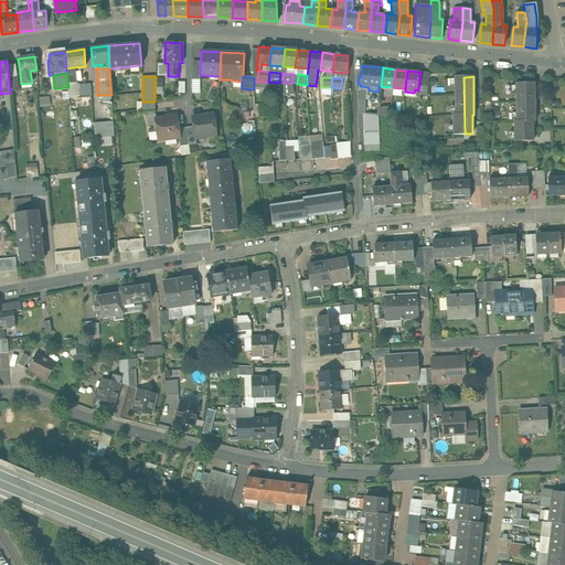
[(465,134),(464,77),(455,77),(456,115),(454,115),(454,134),(465,134)]
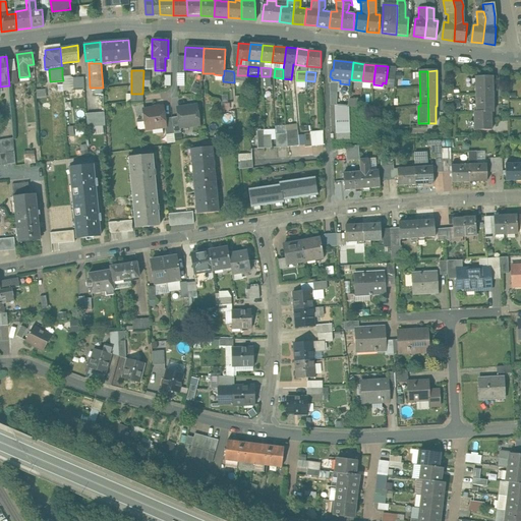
[(483,130),(483,77),(476,77),(476,112),(474,112),(474,130),(483,130)]
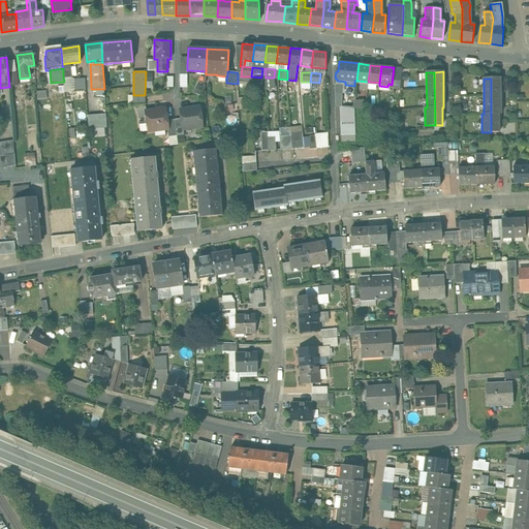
[(491,79),(491,132),(499,132),(498,114),(500,114),(500,79),(491,79)]
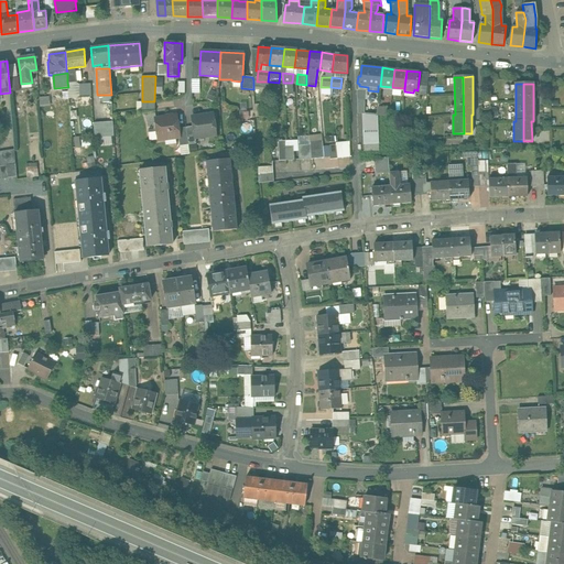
[(111,95),(99,95),(100,98),(102,98),(102,102),(109,102),(109,104),(111,104),(111,95)]
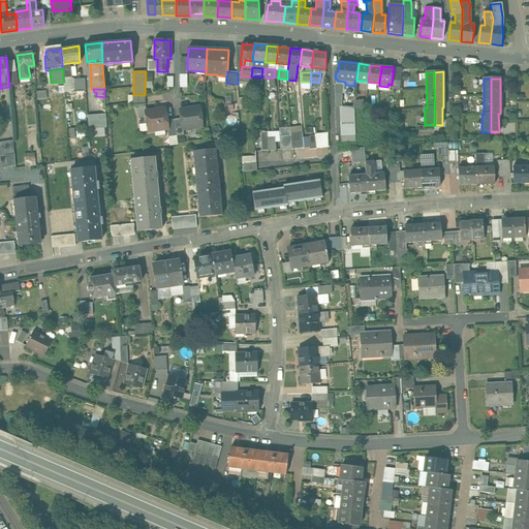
[(199,106),(182,109),(183,117),(181,117),(181,119),(183,129),(193,127),(193,128),(203,127),(199,106)]
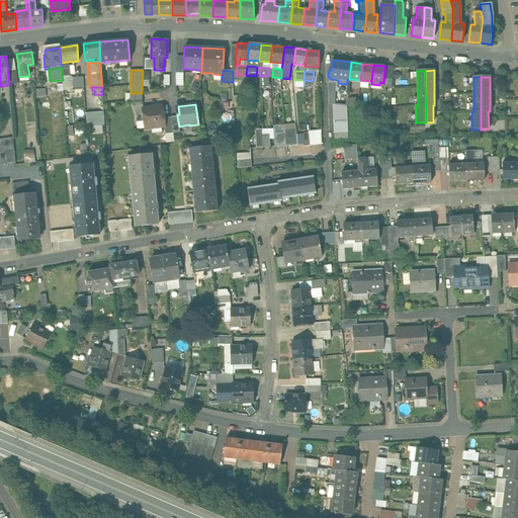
[(335,104),(333,104),(334,126),(348,125),(347,106),(335,104)]
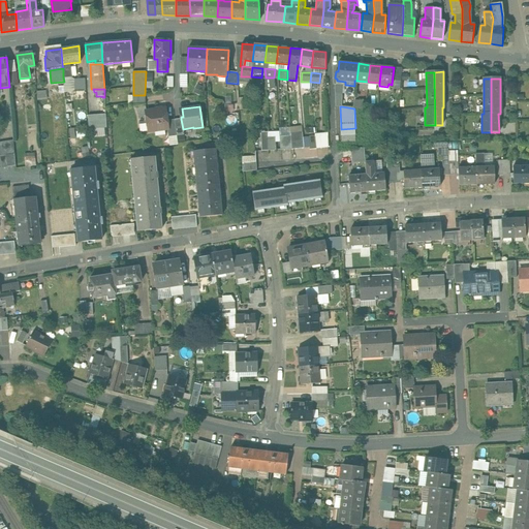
[(165,109),(146,112),(146,115),(144,117),(145,121),(147,123),(148,131),(167,128),(168,128),(167,120),(165,109)]
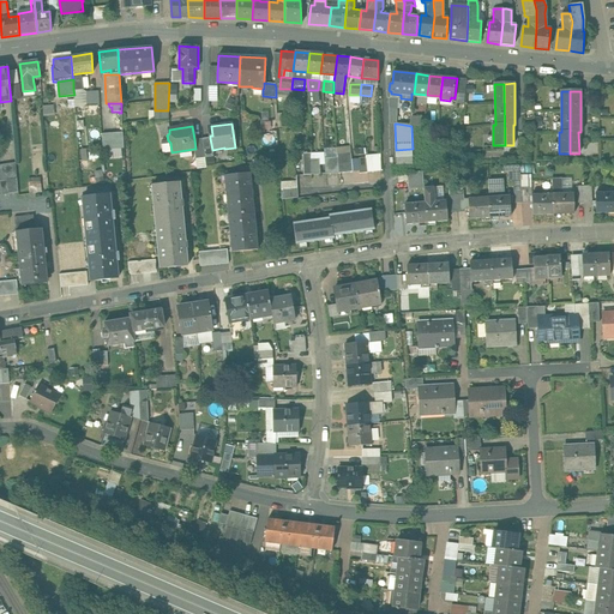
[(122,132),(102,134),(103,150),(124,149),(122,132)]
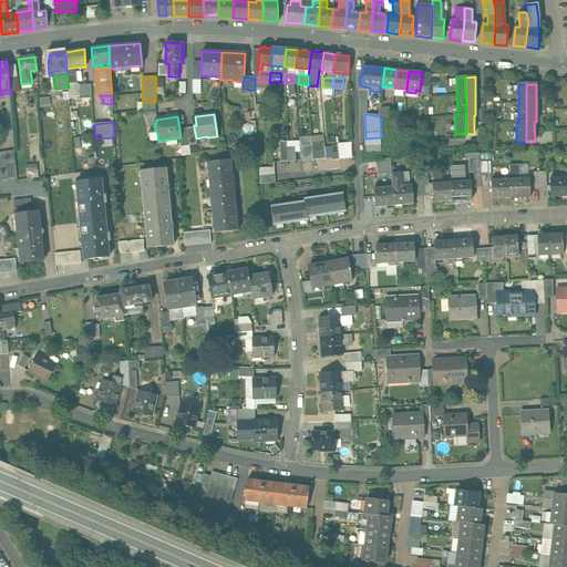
[(187,127),(179,129),(181,137),(179,137),(181,147),(189,145),(187,127)]
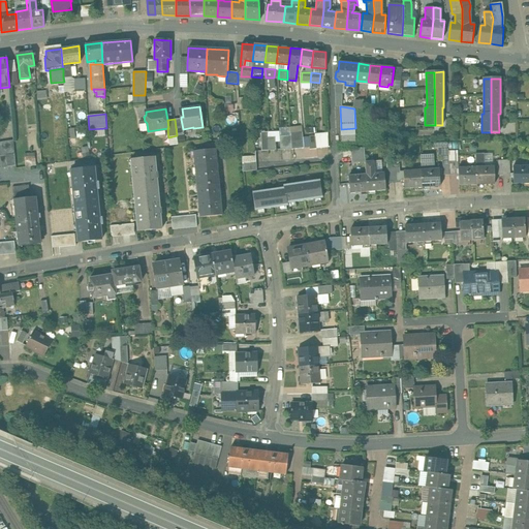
[(181,119),(175,119),(177,135),(184,134),(183,129),(181,119)]
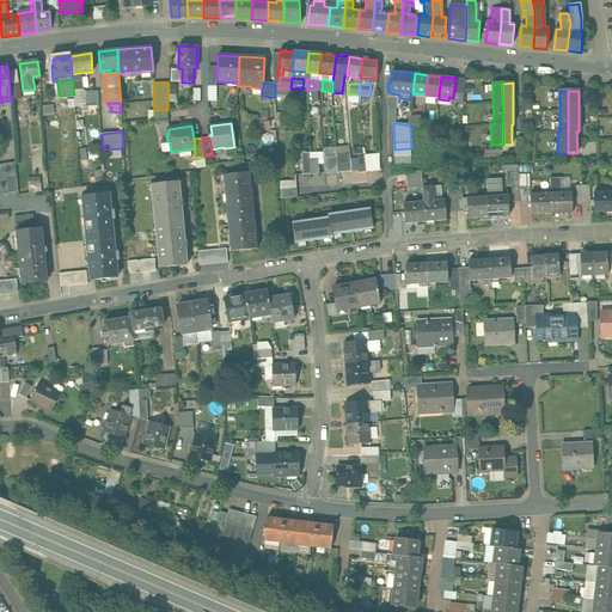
[(350,153),(336,154),(336,157),(337,157),(337,173),(352,171),(350,153)]
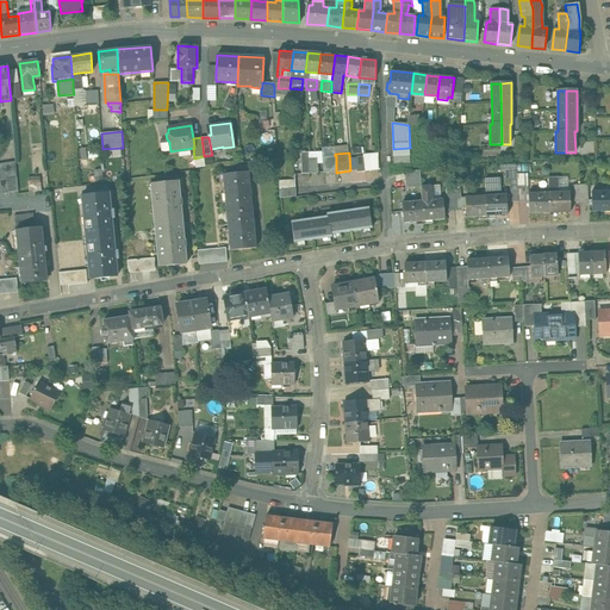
[(378,154),(363,154),(363,157),(365,172),(379,170),(378,154)]
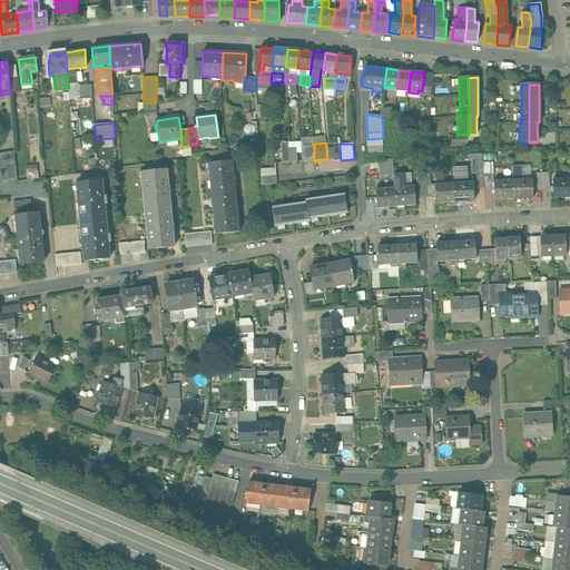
[(190,146),(182,148),(183,157),(192,155),(190,146)]
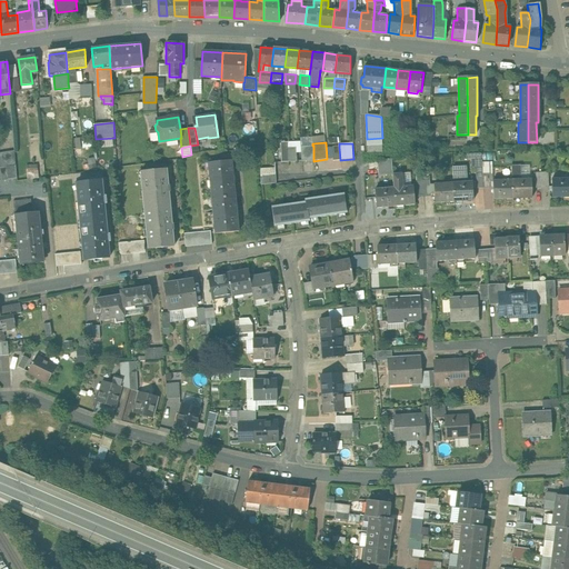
[(312,146),(300,147),(301,161),(313,161),(313,146),(312,146)]
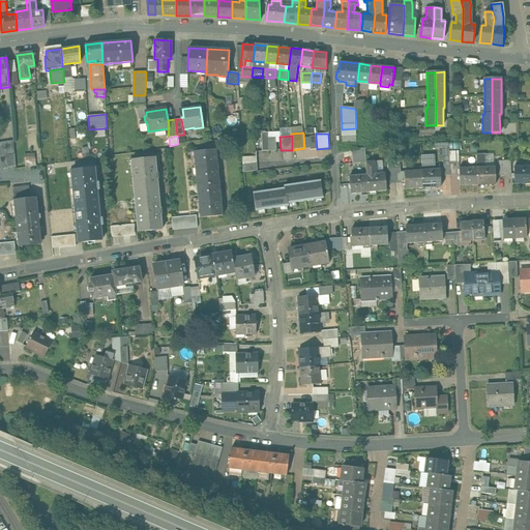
[(13,140),(0,142),(0,155),(6,155),(15,153),(13,140)]
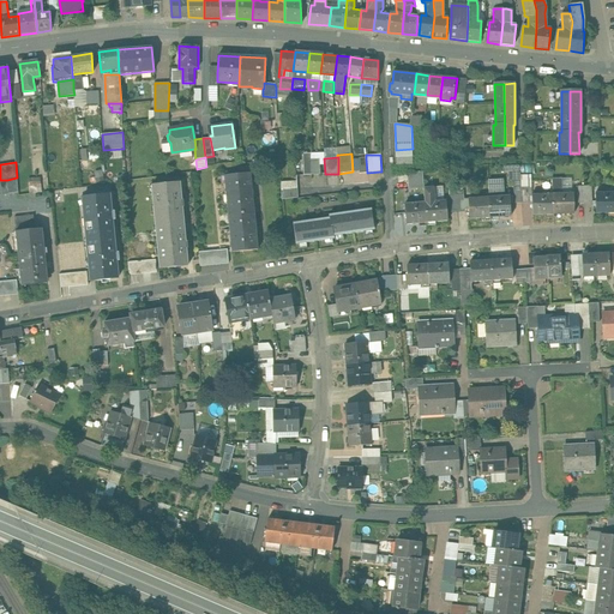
[(422,172),(407,174),(408,190),(423,187),(422,172)]
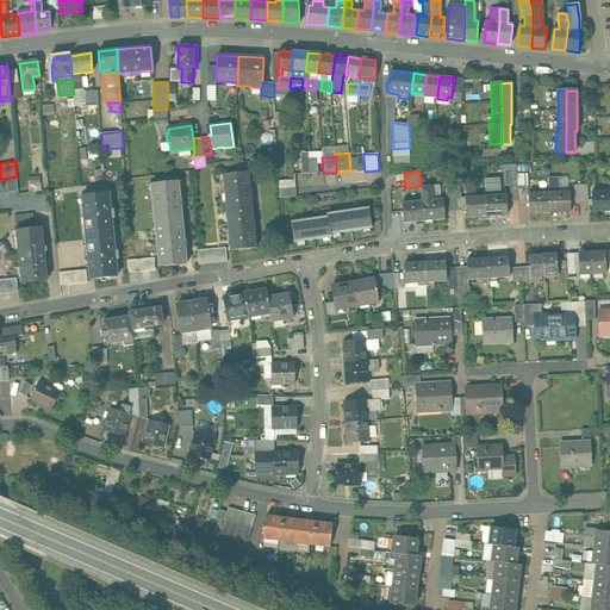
[(249,172),(223,174),(226,212),(253,210),(249,172)]
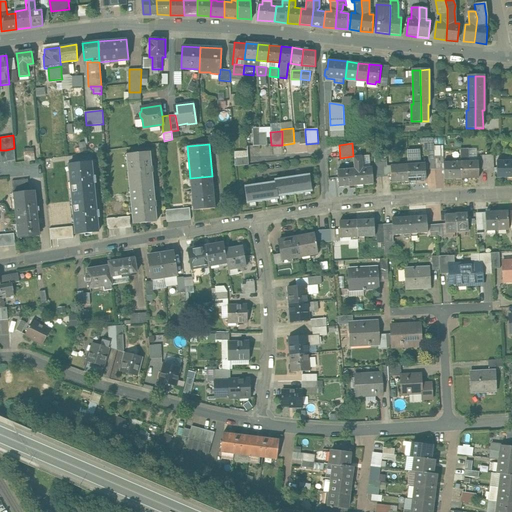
[(15,160),(14,148),(6,150),(8,162),(15,160)]
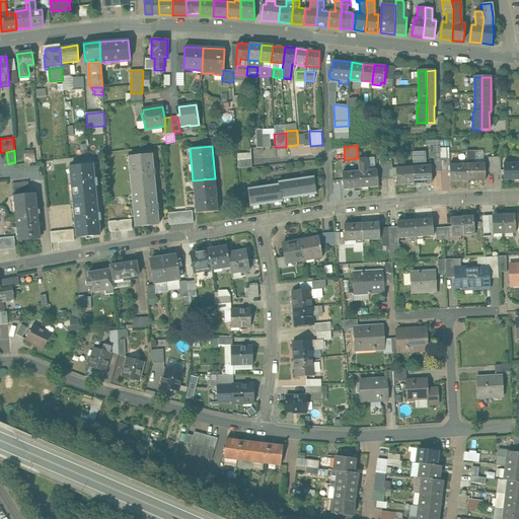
[(33,151),(23,151),(24,161),(28,161),(28,163),(34,162),(33,151)]
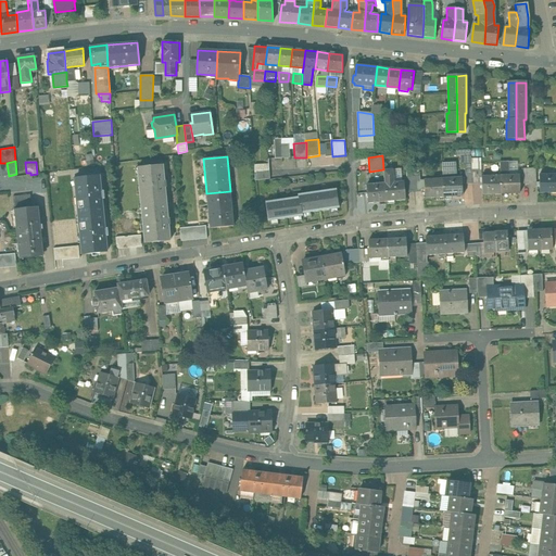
[(517,162),(501,162),(501,176),(501,194),(520,194),(520,176),(517,176),(517,162)]
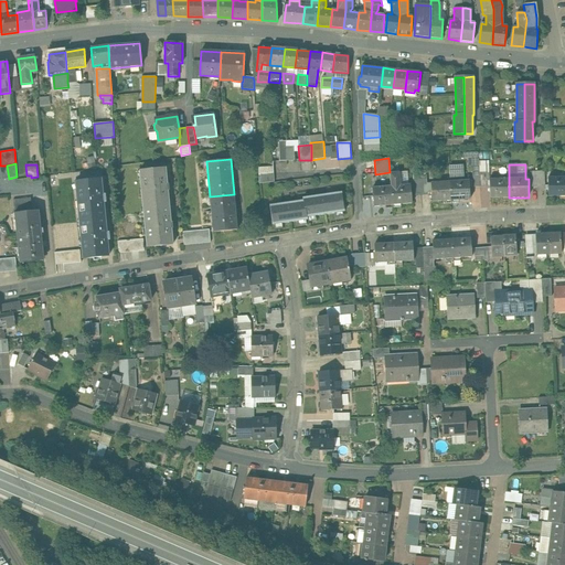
[(461,167),(449,167),(449,181),(462,180),(461,167)]
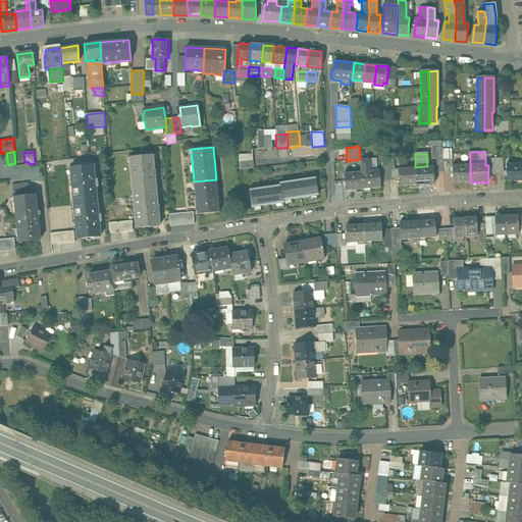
[(133,193),(156,191),(155,176),(157,176),(156,170),(154,170),(153,155),(129,157),(133,193)]
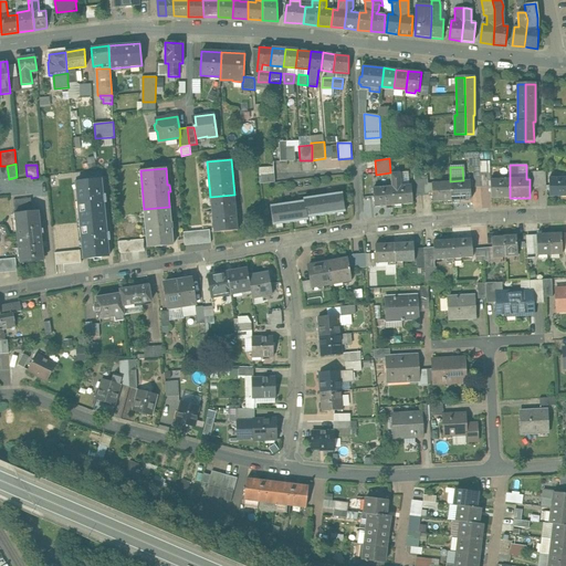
[(410,185),(401,186),(399,173),(390,173),(391,186),(394,206),(412,203),(410,185)]
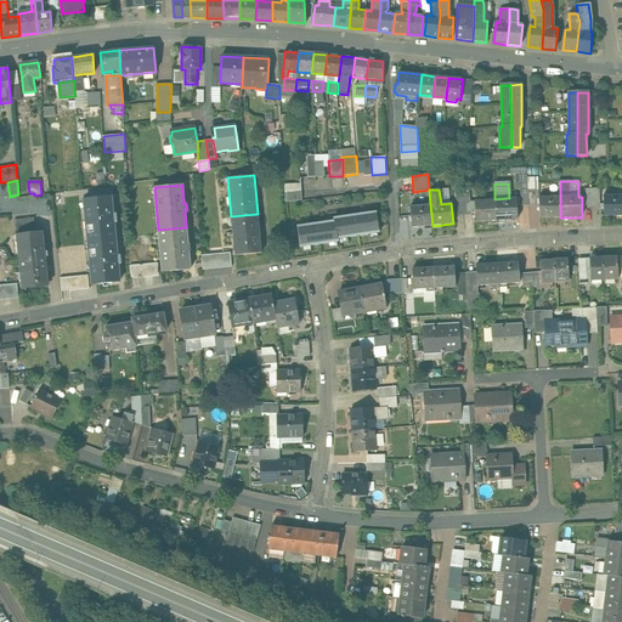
[(301,191),(284,192),(286,203),(301,201),(301,191)]
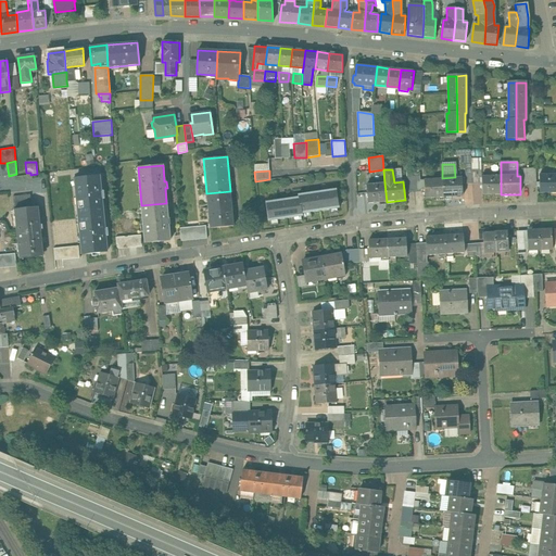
[(555,175),(540,175),(540,193),(555,193),(555,175)]
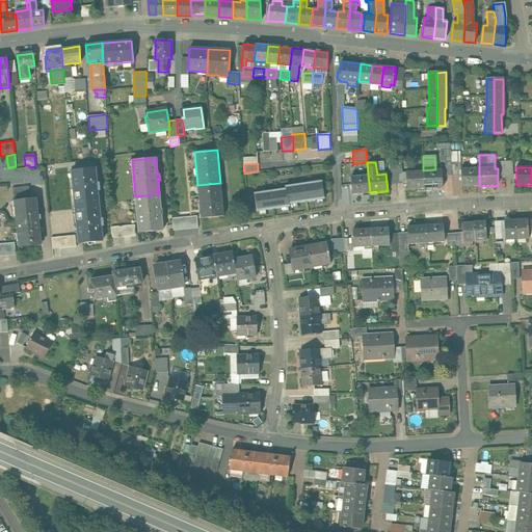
[(75,207),(99,206),(98,190),(99,189),(99,184),(97,184),(96,168),(72,170),(75,207)]
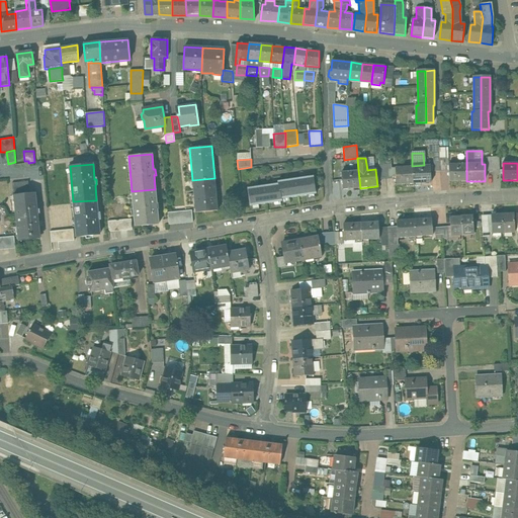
[(466,164),(448,165),(449,182),(466,181),(466,164)]
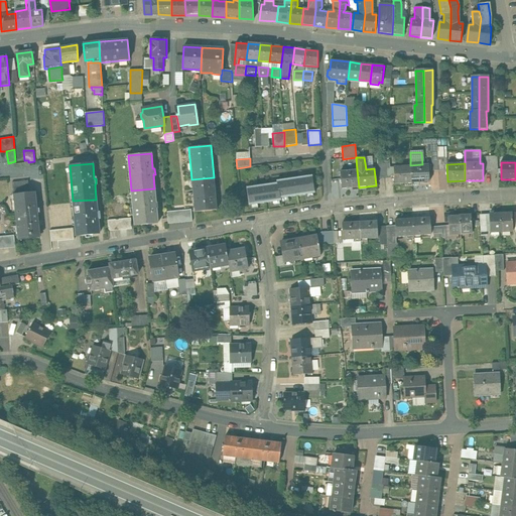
[(422,164),(410,165),(411,182),(428,181),(427,164),(422,164)]
